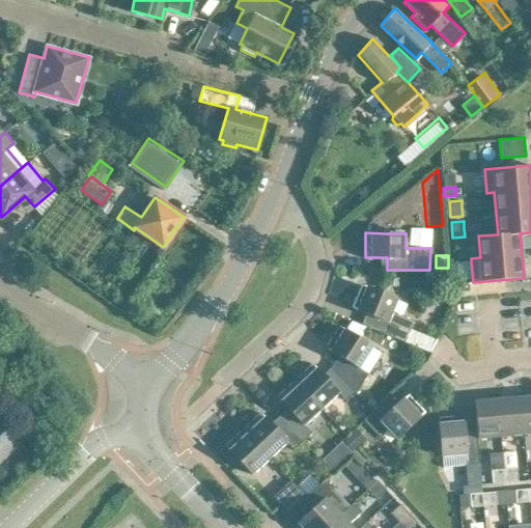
[(456,290),(469,289),(469,281),(456,282),(456,290)]
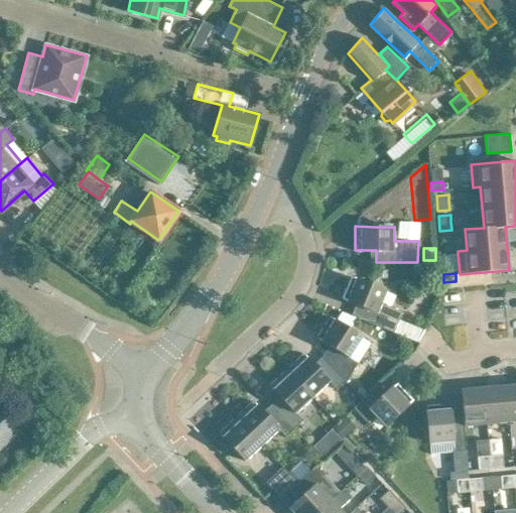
[(382,302),(386,290),(351,275),(342,297),(361,305),(357,316),(393,332),(402,310),(382,302)]
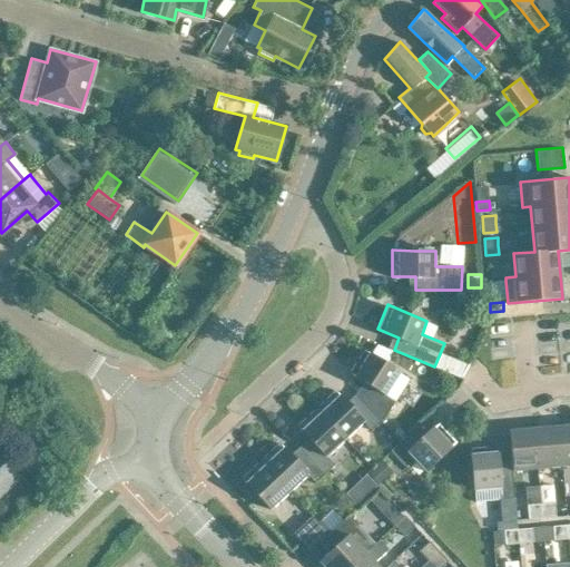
[(360,398),(381,420),(384,417),(395,400),(409,378),(400,372),(364,349),(350,371),(370,384),(360,398)]
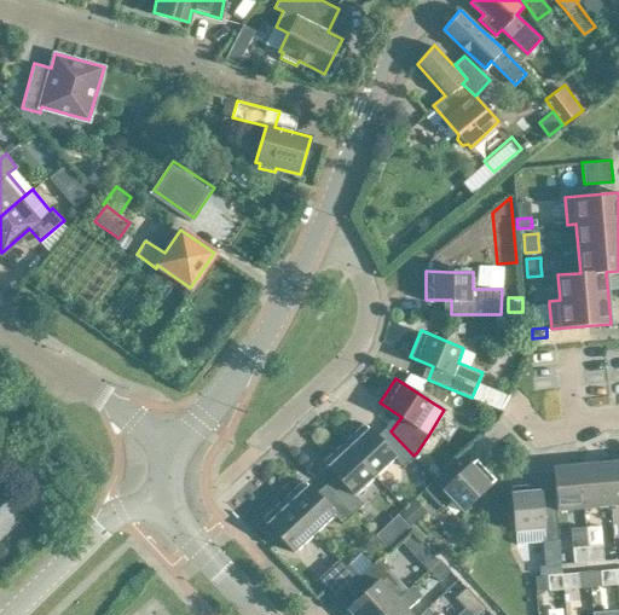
[(414,456),(391,431),(381,441),(364,423),(343,441),(375,475),(395,457),(404,465),(414,456)]
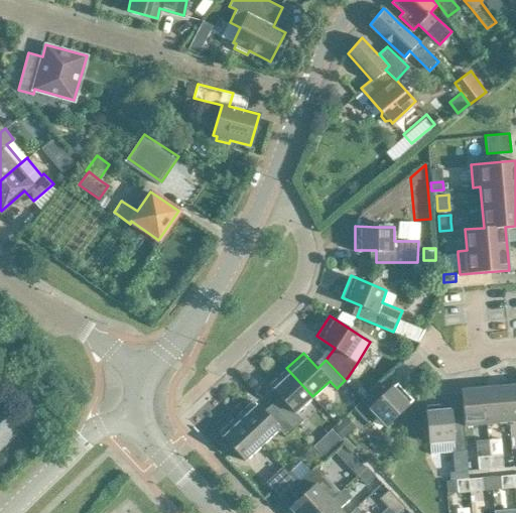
[(296,412),(312,396),(286,368),(269,384),(284,399),(275,407),(294,427),(303,419),(296,412)]
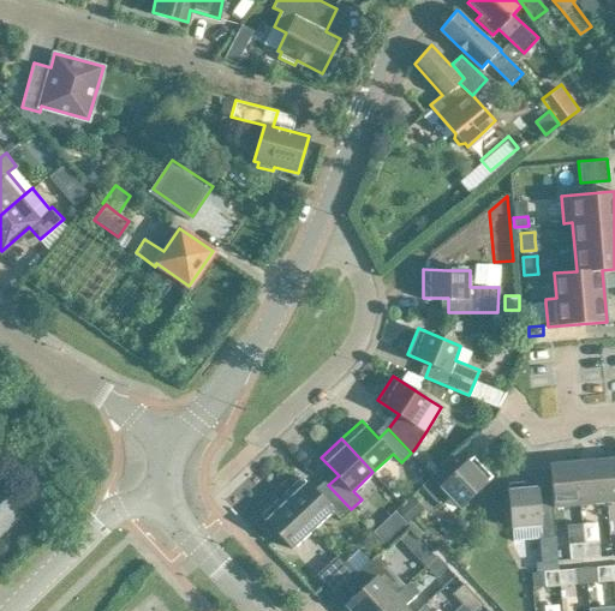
[(445,462),(428,479),(422,485),(440,504),(448,496),(459,508),(475,492),(493,475),(472,455),(454,473),(445,462)]
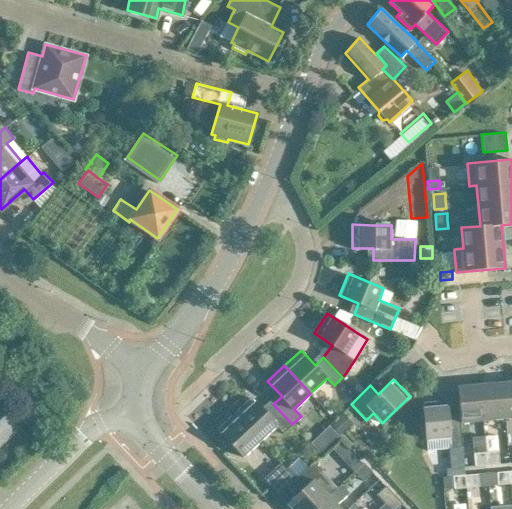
[(505,418),(511,417),(511,381),(502,382),(505,418)]
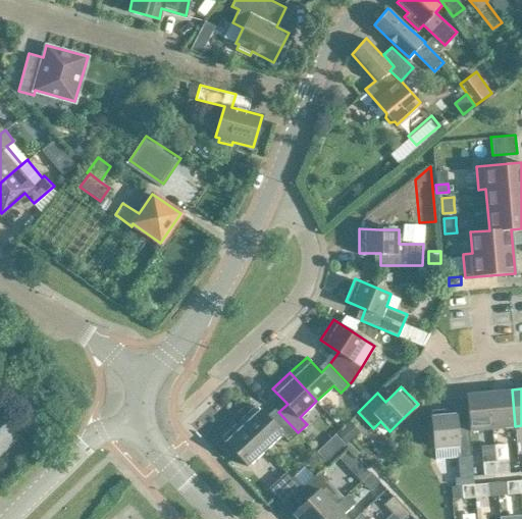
[(492,428),(515,426),(512,390),(489,392),(492,428)]
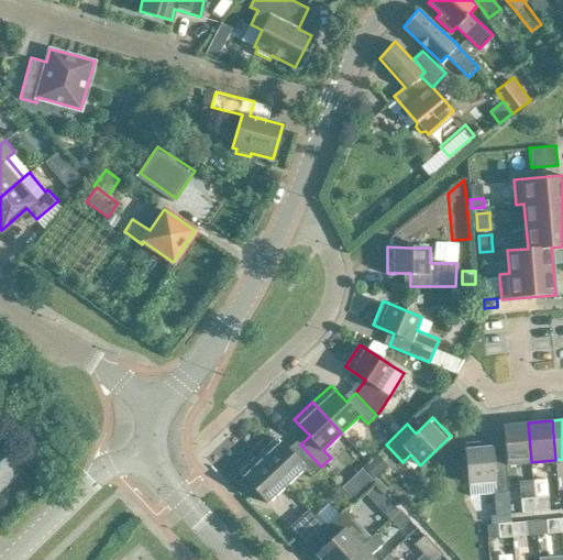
[(507,465),(531,462),(528,423),(503,425),(506,461),(506,464),(507,465)]
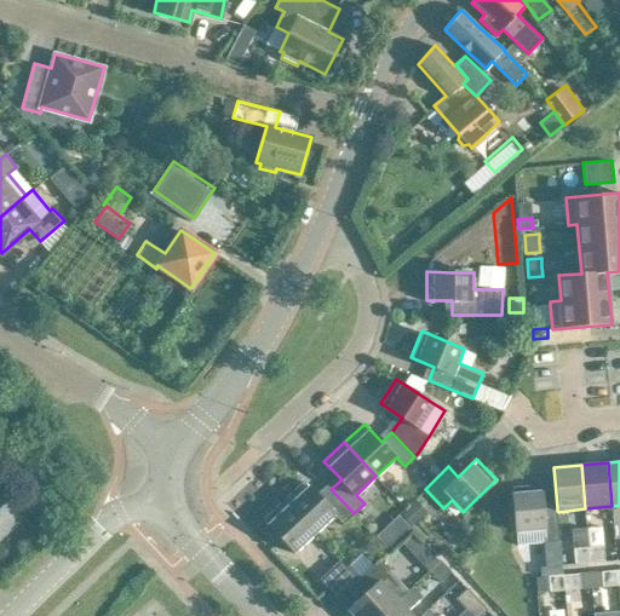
[(354,513),(331,489),(321,499),(304,481),(283,499),(315,533),(336,514),(343,523),(354,513)]
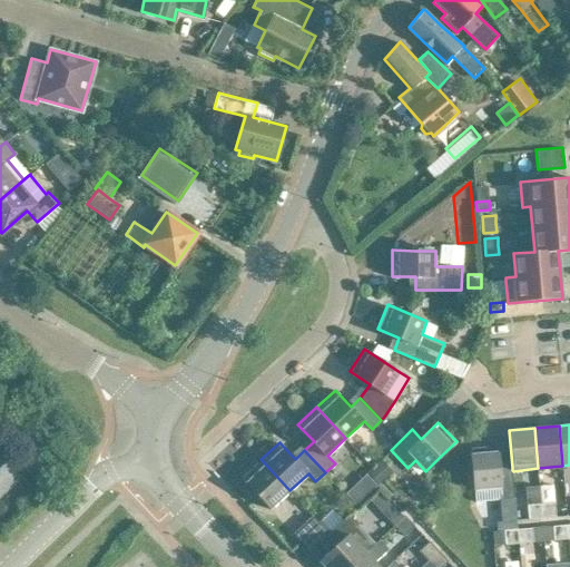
[(497,445),(470,447),(475,500),(516,497),(512,467),(499,469),(497,445)]
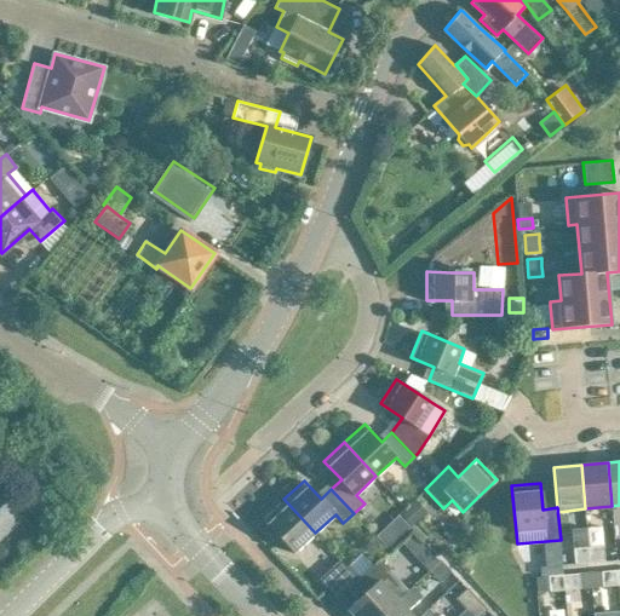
[(0,537),(24,517),(0,493),(0,537)]
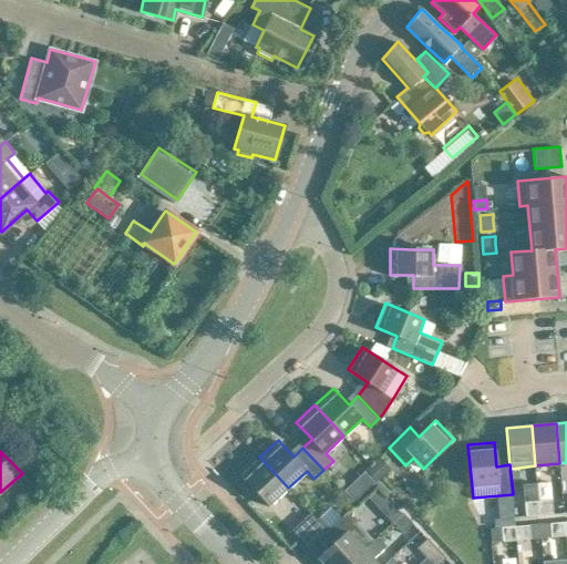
[(269,505),(288,488),(259,457),(240,474),(269,505)]
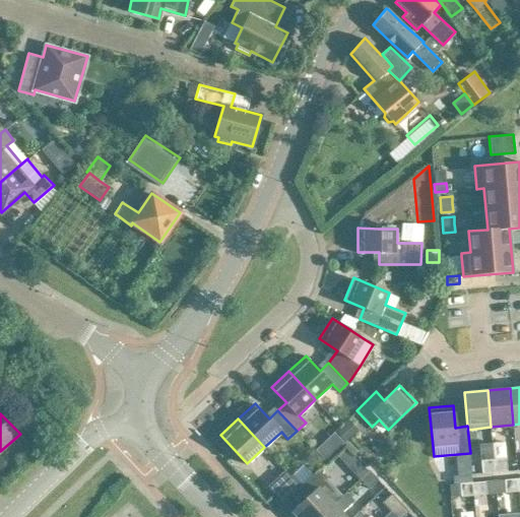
[(346,441),(359,429),(350,418),(337,431),(346,441)]
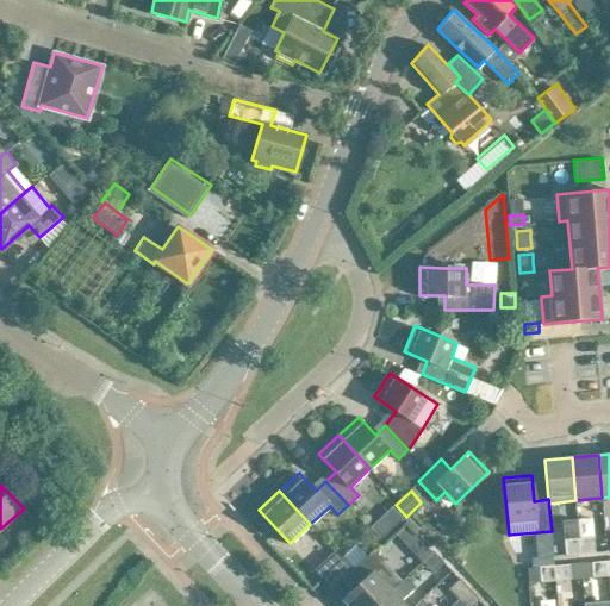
[(406,524),(397,533),(405,543),(416,533),(406,524)]
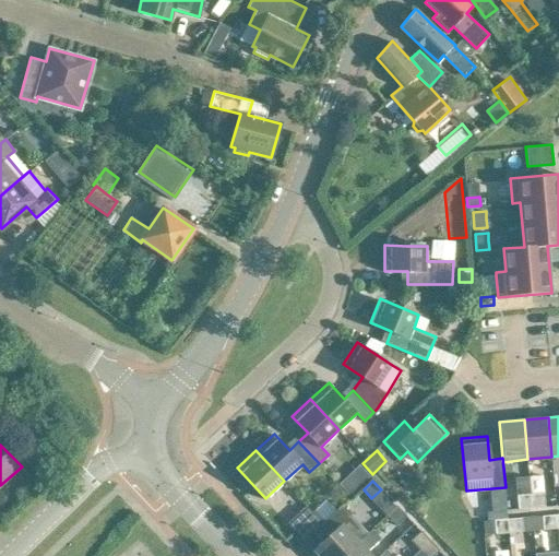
[(546,506),(544,492),(531,493),(532,507),(546,506)]
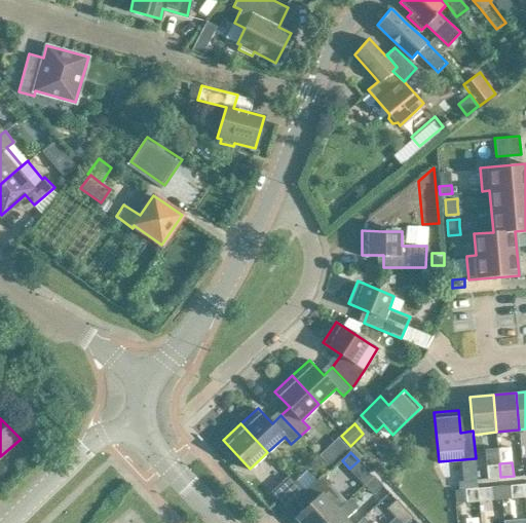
[(500,477),(499,463),(486,464),(487,478),(500,477)]
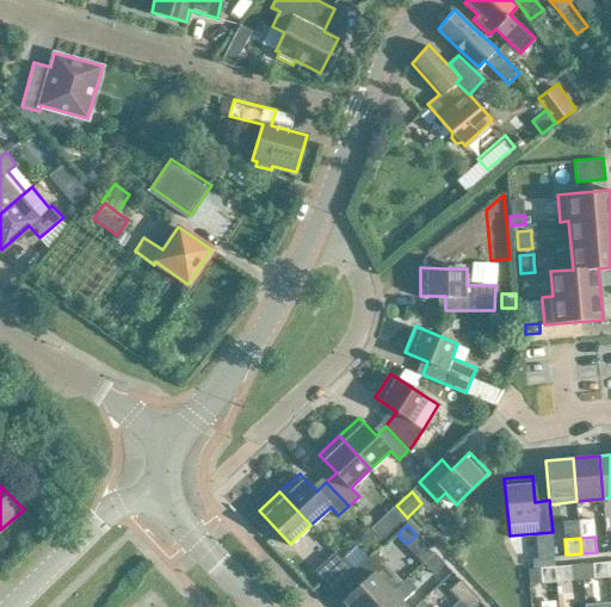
[(349,606),(374,606),(392,590),(375,571),(384,562),(374,550),(363,561),(343,578),(353,590),(343,600),(349,606)]
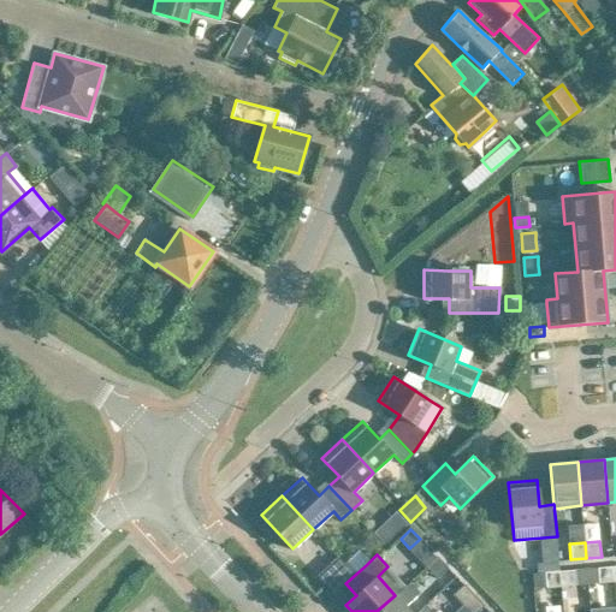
[(437,577),(448,566),(438,556),(426,565),(437,577)]
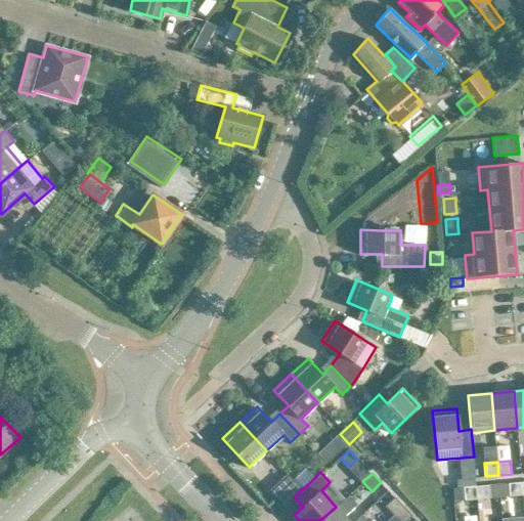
[(296,478),(277,495),(286,505),(304,487),(296,478)]
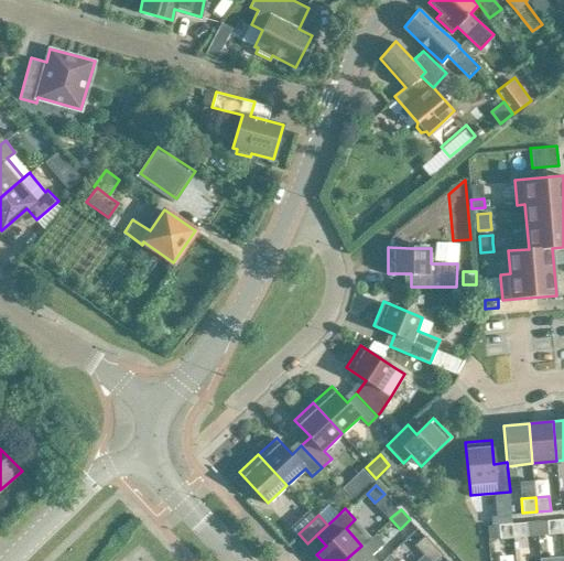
[(548,533),(562,532),(560,518),(546,519),(548,533)]
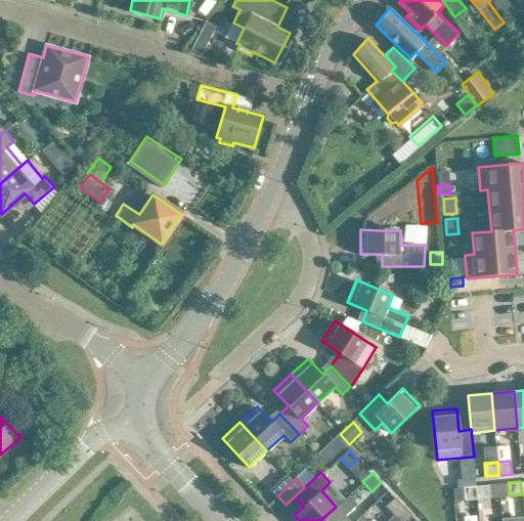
[(476,485),(477,498),(490,496),(489,484),(476,485)]
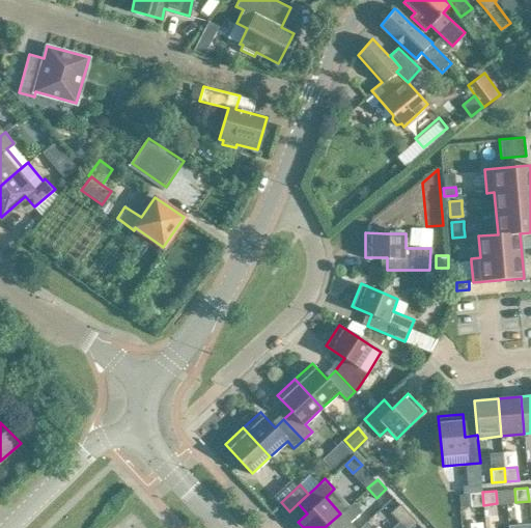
[(470,506),(483,505),(482,492),(469,493),(470,506)]
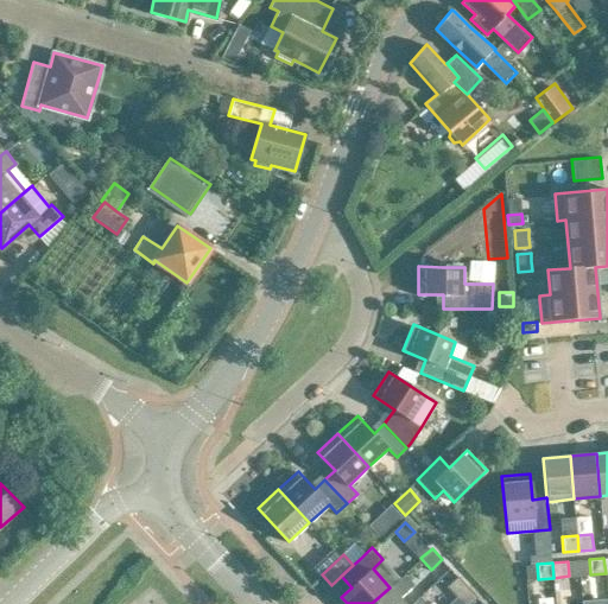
[(405,603),(399,597),(415,584),(405,573),(390,587),(372,603),(405,603)]
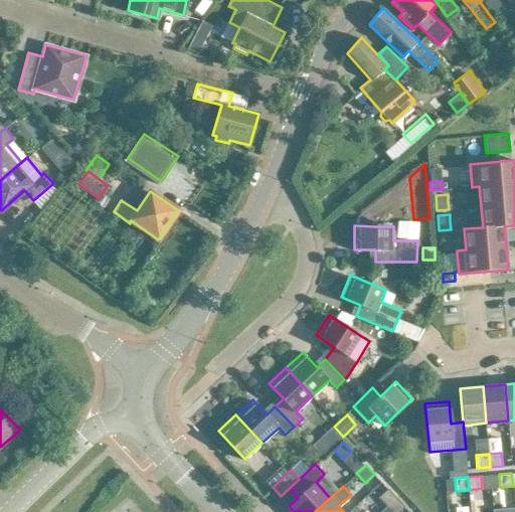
[(386,505),(396,497),(387,488),(378,496),(386,505)]
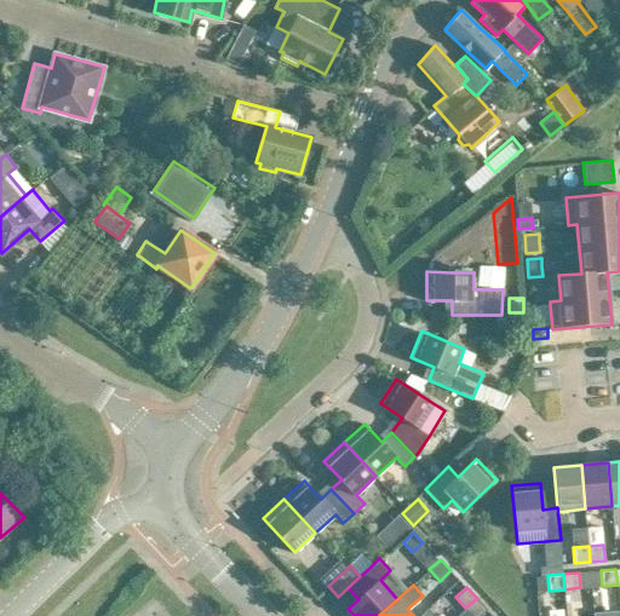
[(477,598),(465,608),(472,615),(480,615),(487,609),(477,598)]
